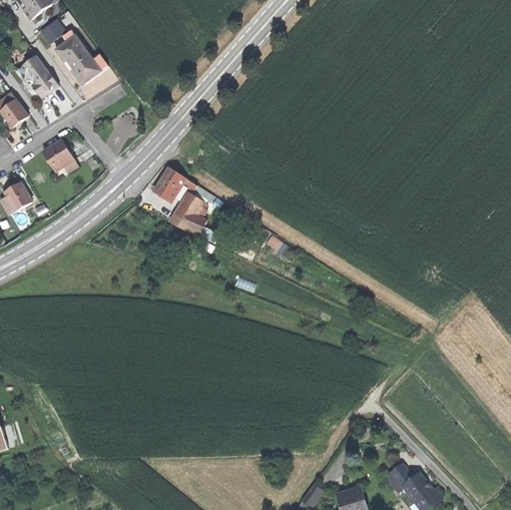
[(16,0),(23,8),(26,6),(23,0),(16,0)]
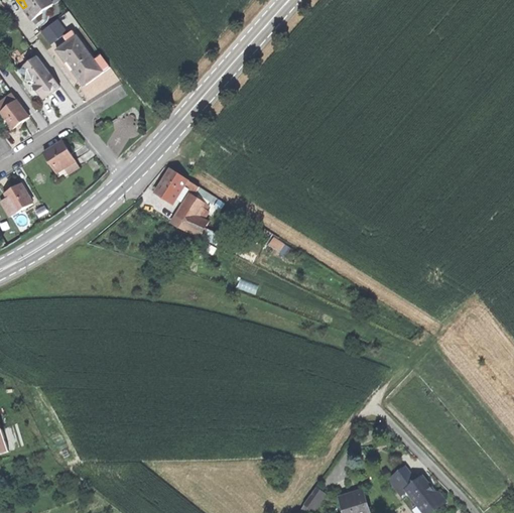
[(23,8),(30,18),(35,14),(42,9),(35,0),(23,0),(26,6),(23,8)]
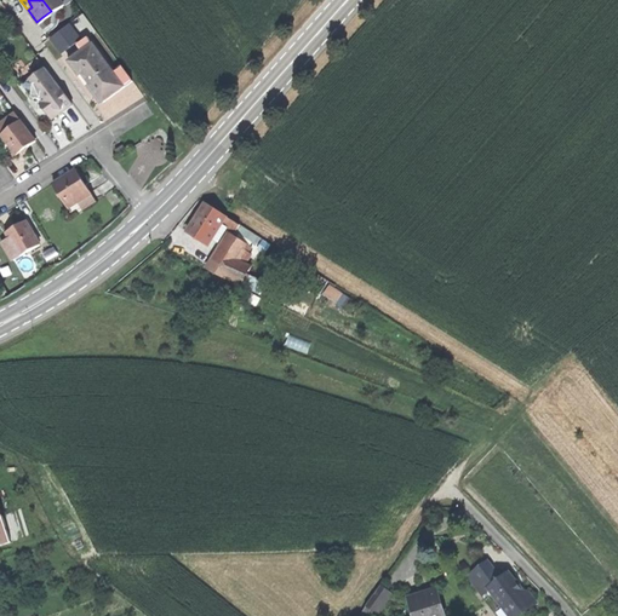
[(43,0),(51,11),(63,3),(61,0),(43,0)]
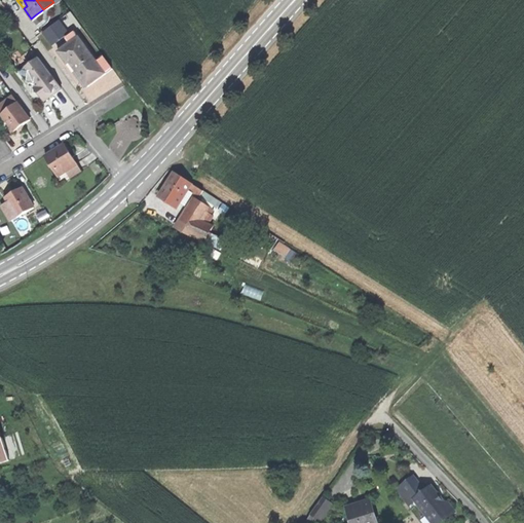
[(58,14),(39,28),(48,40),(67,28),(58,14)]
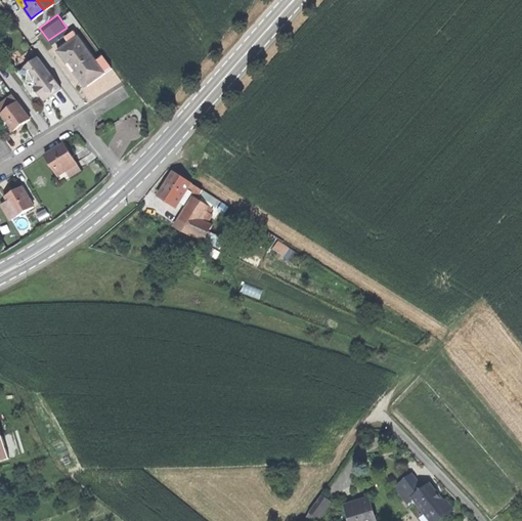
[(63,36),(67,41),(76,35),(72,30),(63,36)]
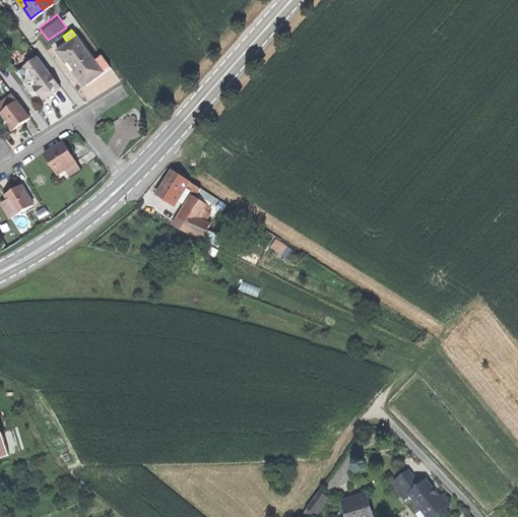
[(66,41),(55,49),(64,61),(71,57),(77,65),(73,68),(78,76),(84,83),(89,79),(102,70),(93,59),(75,35),(66,41)]
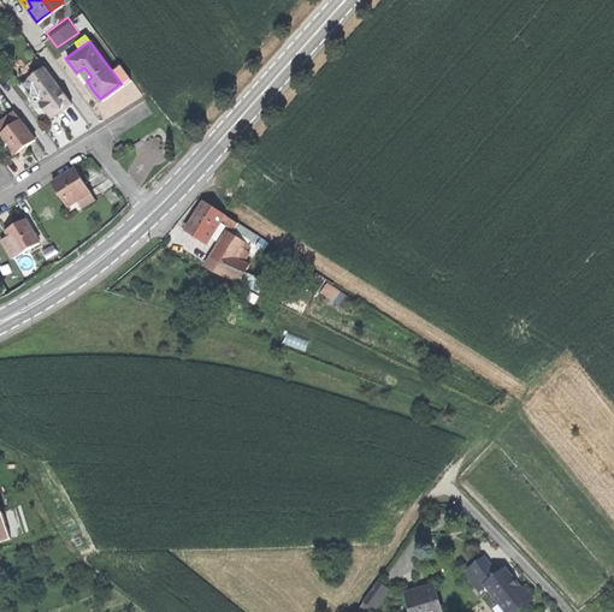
[(119,64),(111,70),(120,83),(129,77),(119,64)]
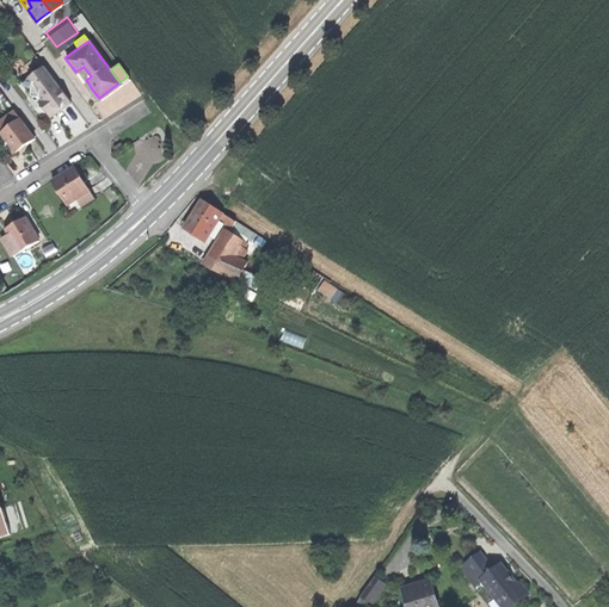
[(43,66),(20,81),(30,95),(38,95),(41,99),(38,100),(48,115),(68,100),(43,66)]
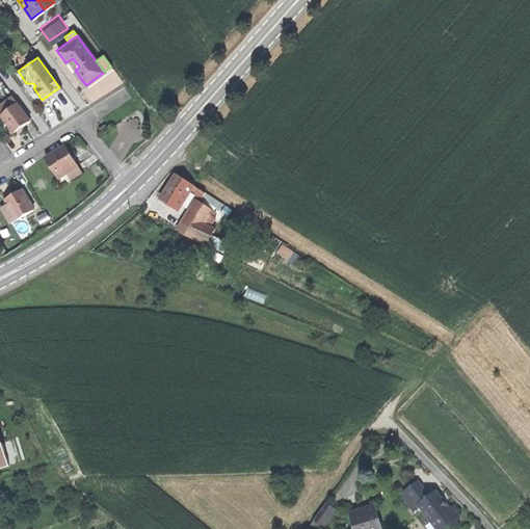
[(73,72),(75,70),(79,67),(73,58),(65,62),(73,72)]
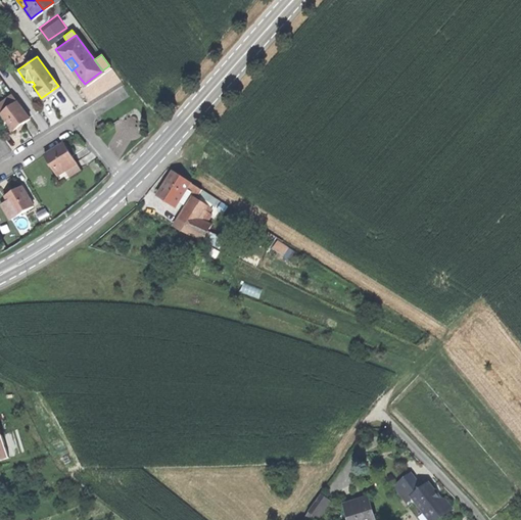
[(82,86),(85,84),(79,77),(77,79),(82,86)]
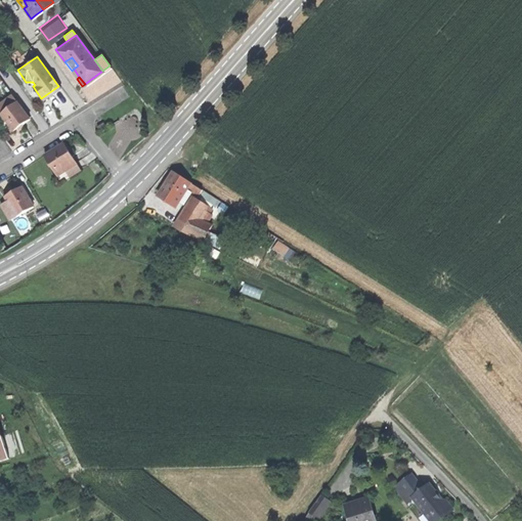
[(0,112),(16,100),(11,93),(0,101),(0,112)]
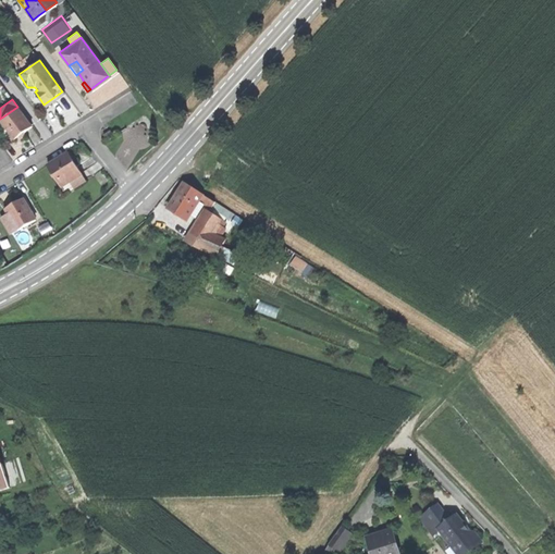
[(23,131),(31,124),(17,107),(0,119),(0,121),(12,138),(23,131)]
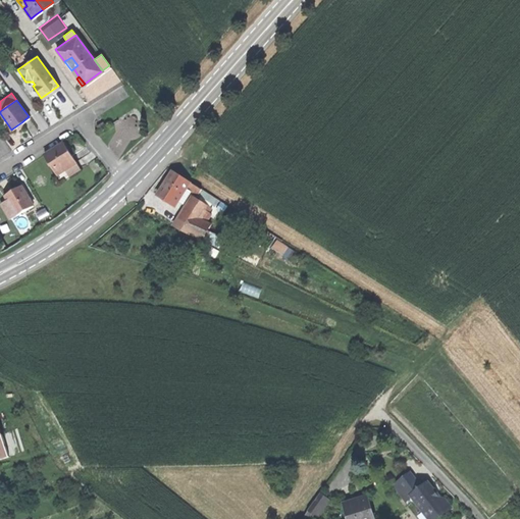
[(95,123),(98,128),(104,124),(102,119),(95,123)]
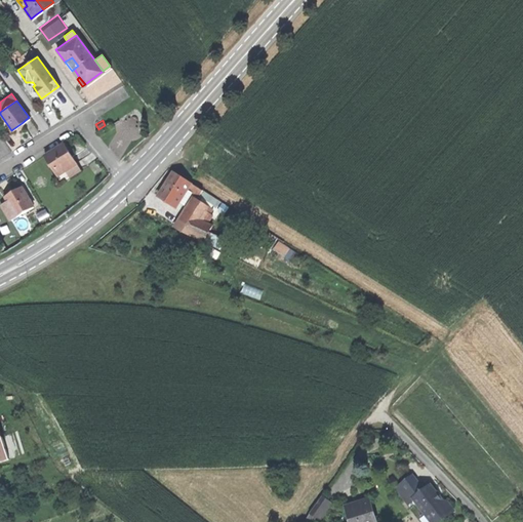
[(53,149),(45,154),(56,173),(76,161),(65,142),(53,149)]
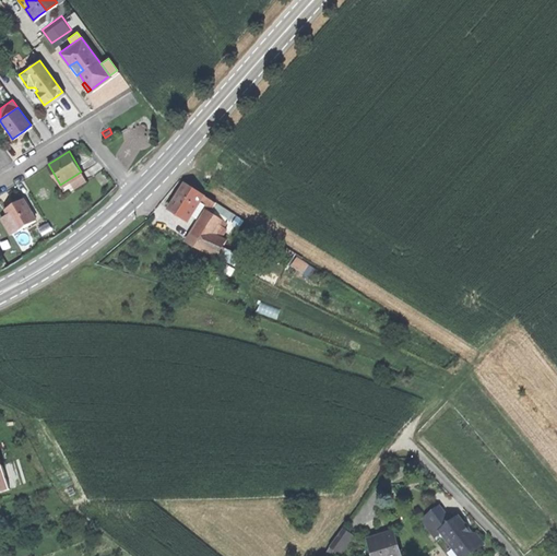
[(85,178),(81,172),(60,185),(64,191),(85,178)]
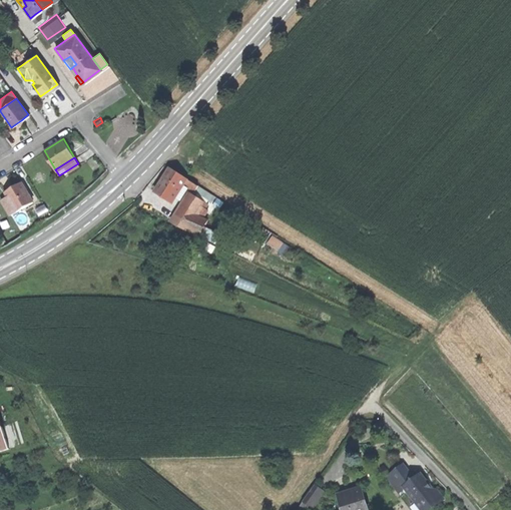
[(161,179),(155,189),(172,200),(177,191),(180,186),(183,181),(186,176),(169,166),(161,179)]
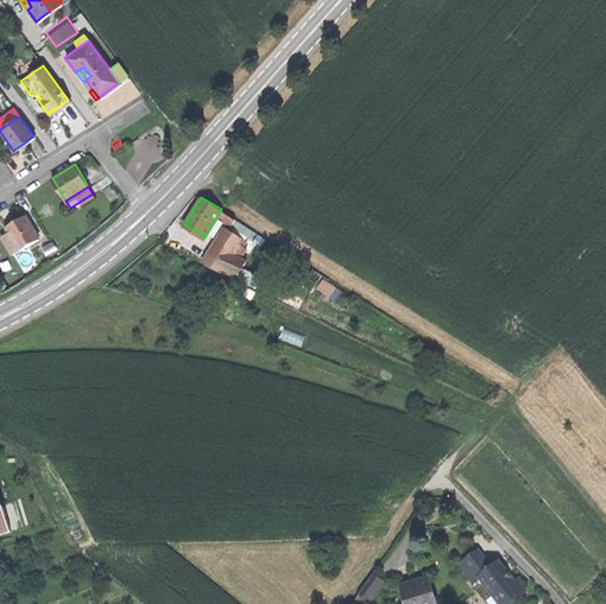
[(234,217),(221,209),(218,215),(231,223),(234,217)]
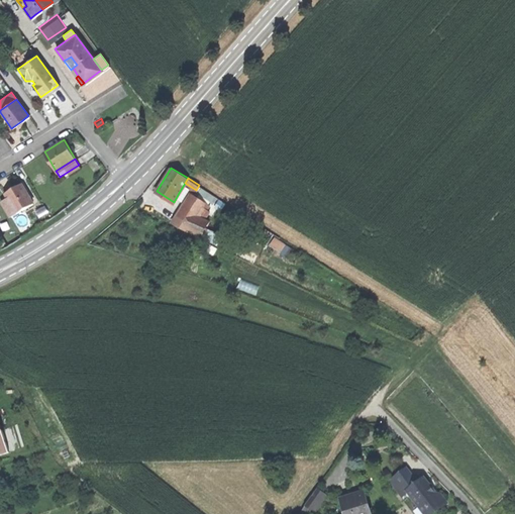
[(12,187),(5,191),(8,196),(17,211),(32,202),(21,182),(12,187)]
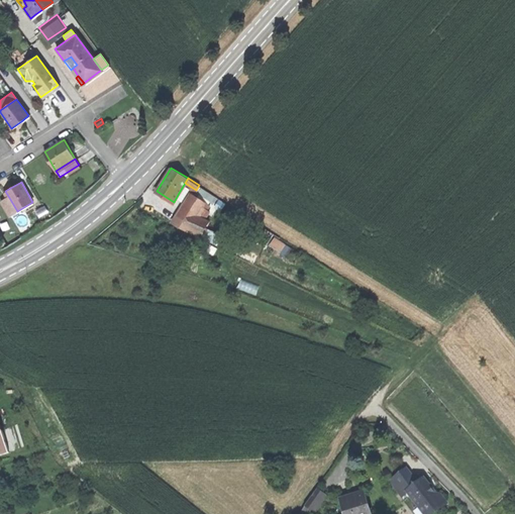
[(179,217),(194,226),(201,215),(208,203),(193,194),(179,217)]
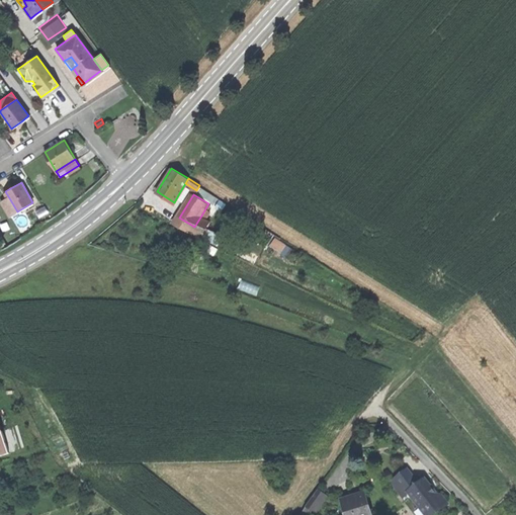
[(10,215),(17,211),(8,196),(1,199),(10,215)]
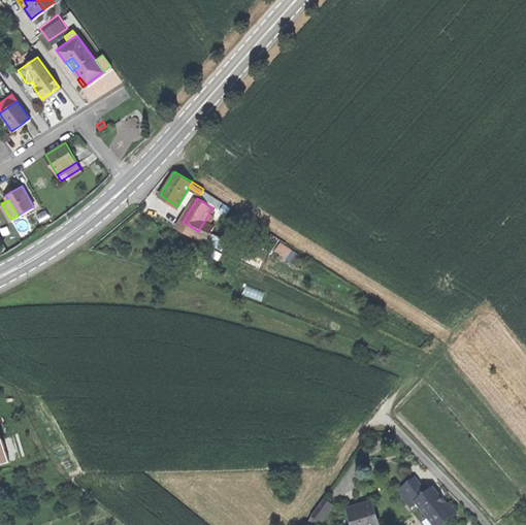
[(222,228),(205,220),(198,231),(195,236),(212,244),(222,228)]
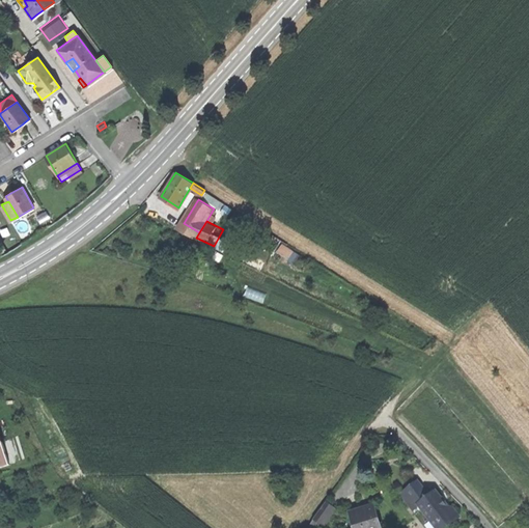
[(179,229),(196,238),(199,232),(184,223),(179,229)]
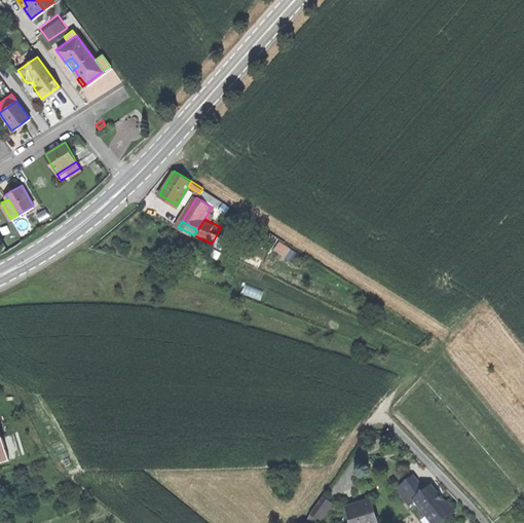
[(412,474),(396,487),(407,502),(414,496),(425,513),(429,510),(436,518),(439,516),(444,517),(454,509),(447,499),(442,499),(436,492),(437,491),(434,487),(431,483),(424,489),(412,474)]
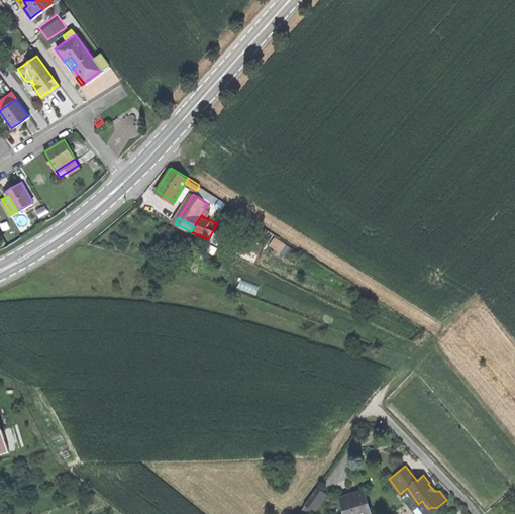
[(313,484),(297,510),(303,513),(309,513),(324,491),(313,484)]
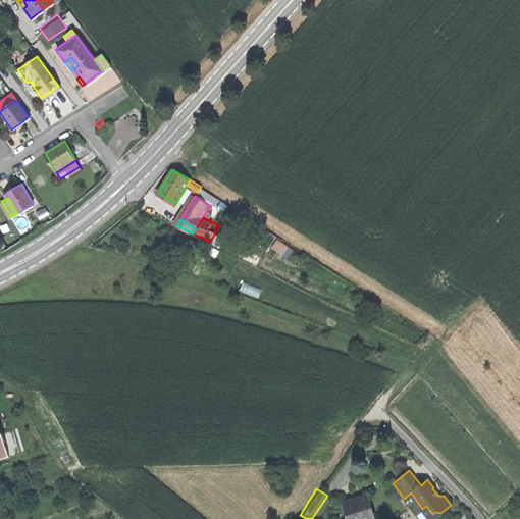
[(355,498),(343,502),(348,518),(368,518),(373,517),(370,506),(368,498),(357,502),(355,498)]
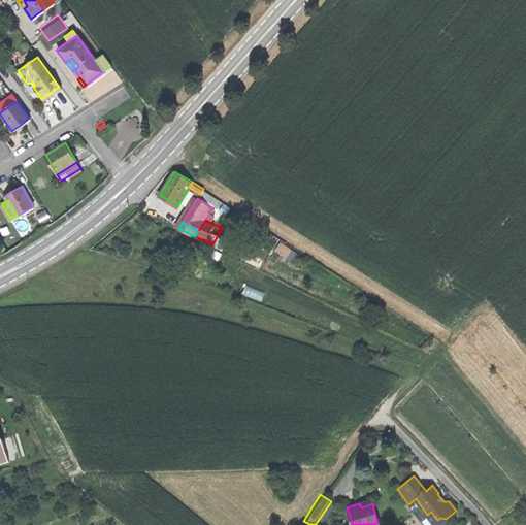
[(435,524),(436,524),(446,519),(440,518),(437,520),(431,512),(427,515),(435,524)]
